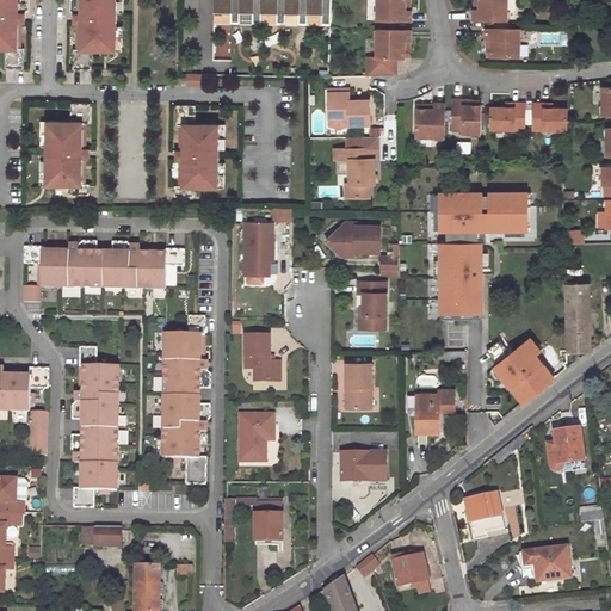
[(0,0),(0,49),(6,50),(5,68),(24,69),(24,49),(20,49),(18,49),(18,24),(22,24),(25,24),(25,14),(29,11),(29,0),(0,0)]
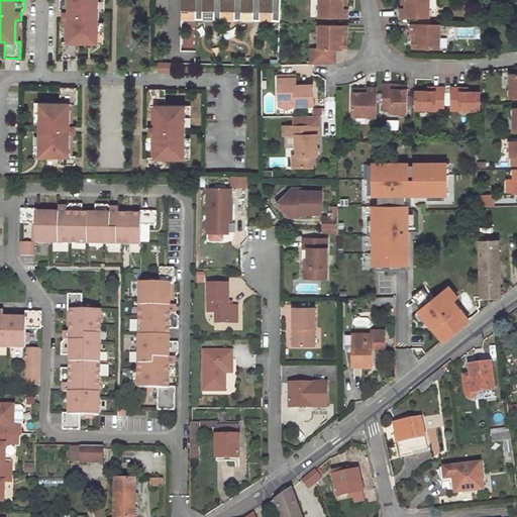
[(63,41),(62,59),(77,59),(78,43),(98,43),(99,22),(99,11),(105,11),(105,0),(60,0),(60,9),(63,12),(63,20),(66,20),(68,20),(68,41),(65,41),(63,41)]
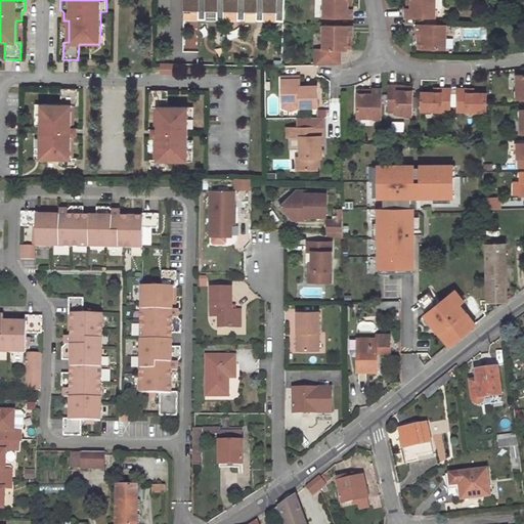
[(182,0),(183,18),(284,22),(284,0),(182,0)]
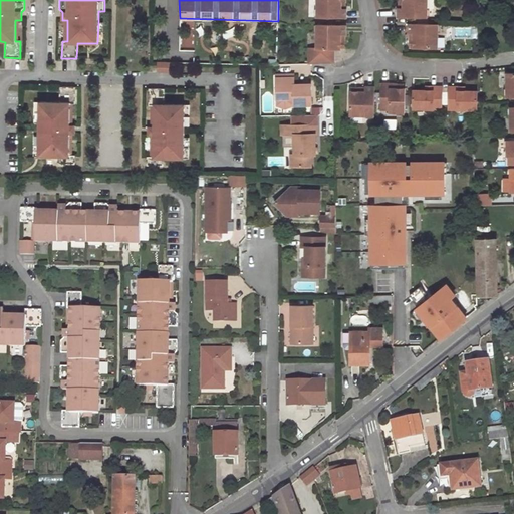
[(318,0),(317,17),(346,18),(346,8),(345,8),(341,8),(341,0),(318,0)]
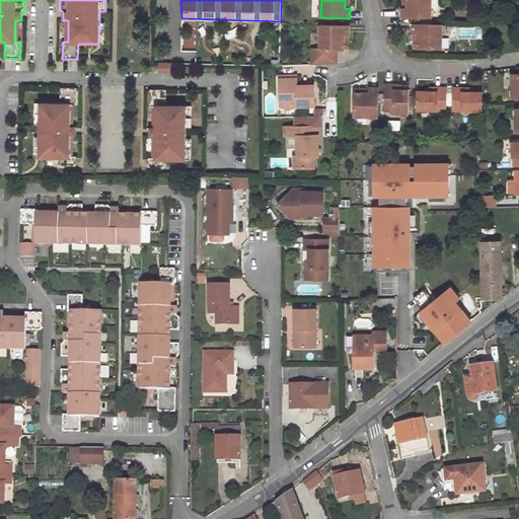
[(405,0),(405,9),(402,9),(401,9),(401,17),(413,18),(430,18),(430,0),(405,0)]
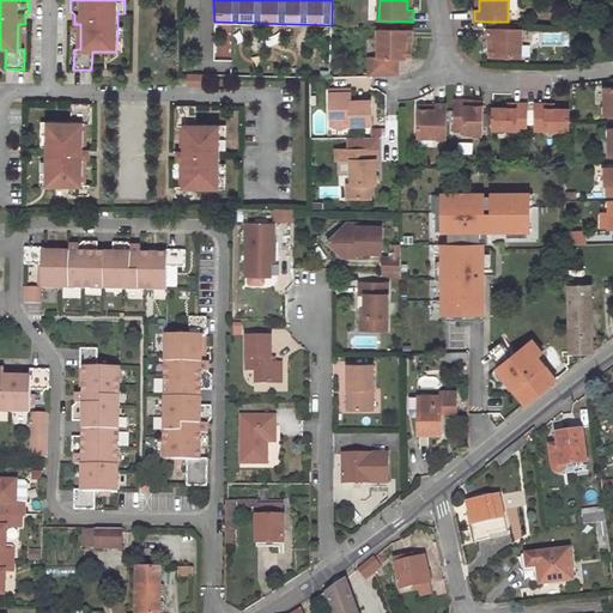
[(521,29),(487,28),(486,40),(489,40),(492,40),(492,55),(492,58),(520,58),(521,29)]
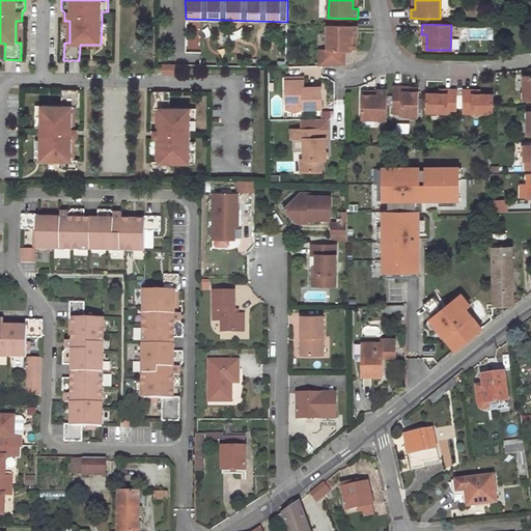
[(358,26),(328,25),(327,50),(320,49),(320,64),(343,65),(344,50),(351,51),(351,49),(352,36),(356,36),(357,36),(358,26)]
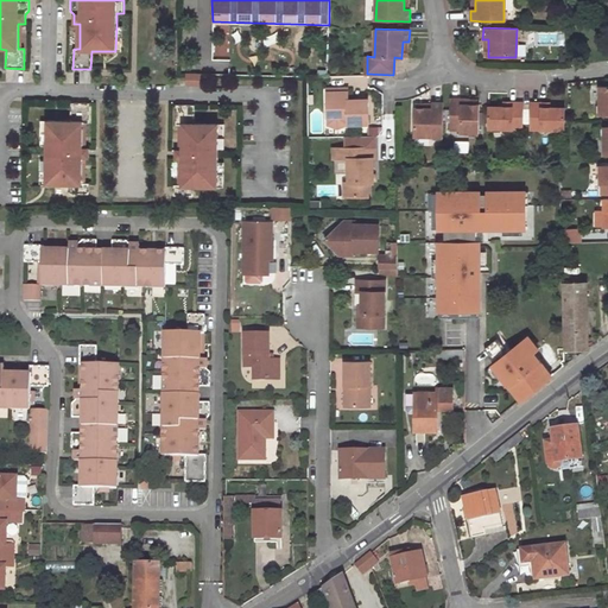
[(201,75),(185,74),(185,86),(200,86),(201,75)]
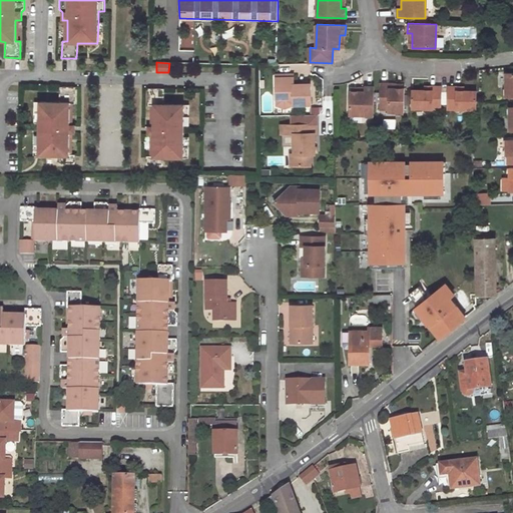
[(311,87),(294,87),(294,80),(276,81),(276,101),(293,101),(293,108),(311,108),(311,87)]
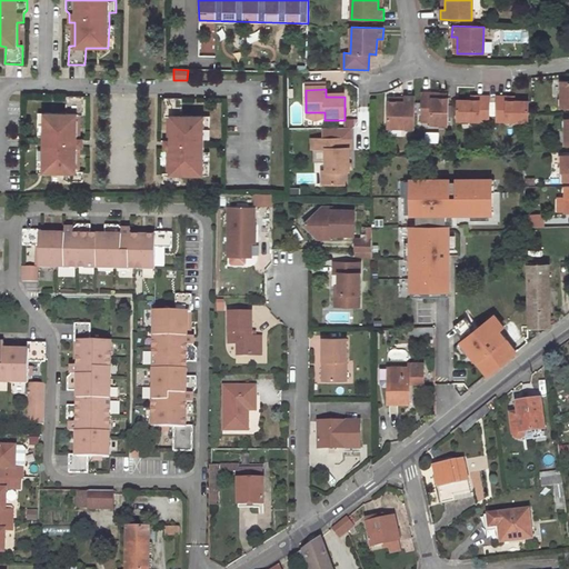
[(83,97),(67,97),(67,113),(43,113),(43,137),(42,149),(42,172),(65,172),(65,181),(81,181),(81,171),(79,171),(76,171),(77,148),(79,148),(83,148),(83,139),(80,139),(77,139),(77,116),(80,116),(83,116),(83,97)]
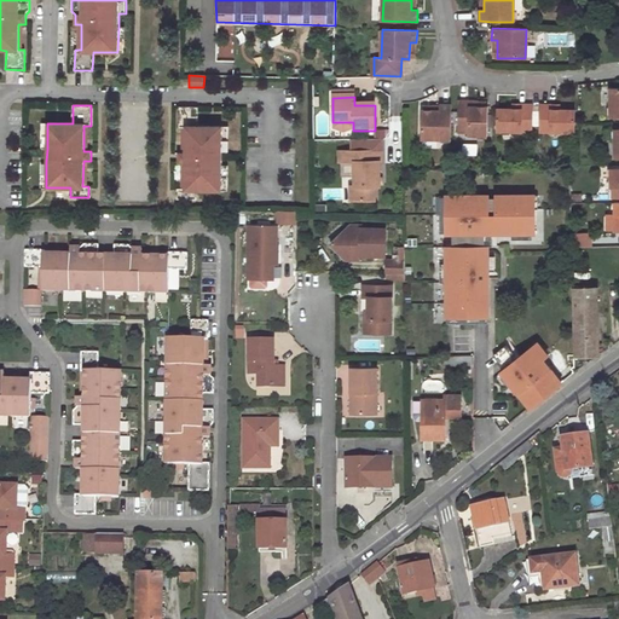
[(438,113),(422,111),(420,111),(420,140),(447,140),(449,105),(437,105),(437,106),(438,113)]
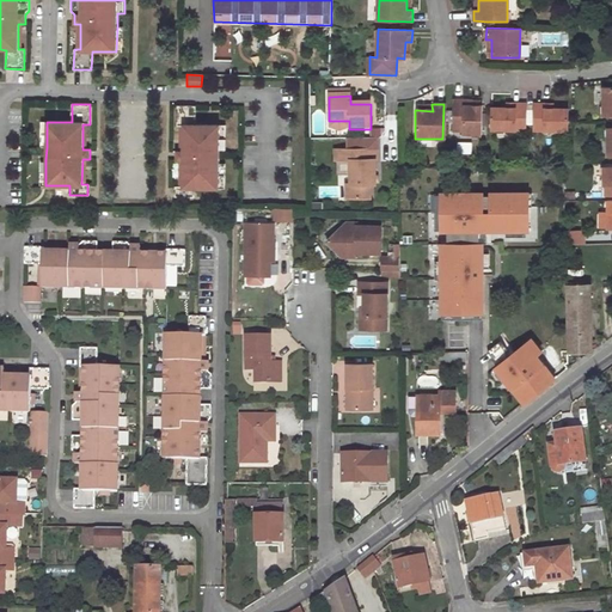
[(478,139),(478,111),(476,111),(460,111),(461,105),(451,104),(451,135),(460,136),(460,139),(478,139)]
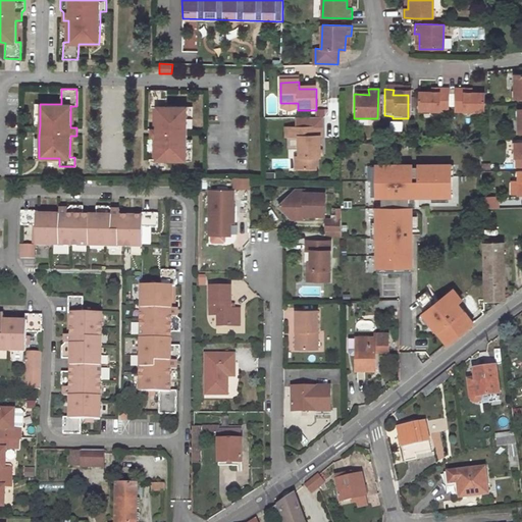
[(417,111),(447,112),(447,89),(437,89),(437,93),(430,93),(429,93),(417,93),(417,111)]
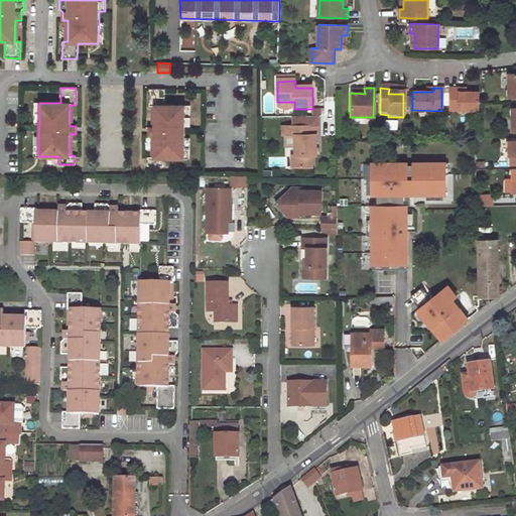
[(447,110),(474,110),(477,110),(477,93),(465,93),(457,93),(457,88),(447,88),(447,110)]
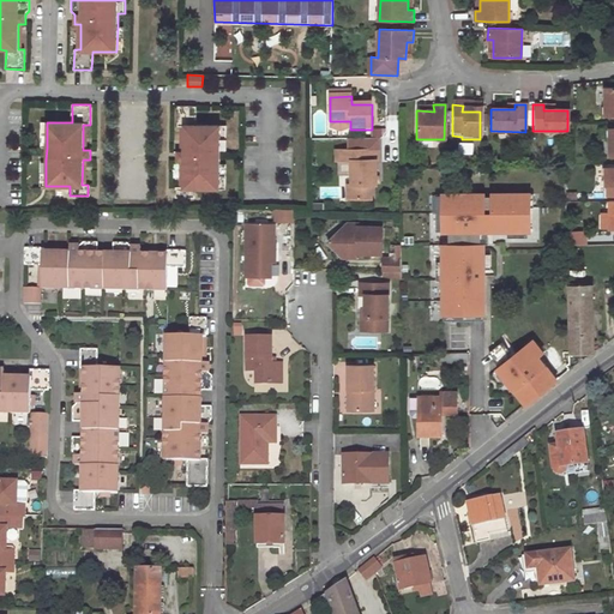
[(197,106),(179,106),(178,126),(181,126),(185,126),(184,151),(181,151),(178,151),(176,161),(180,161),(184,161),(184,186),(180,186),(176,186),(176,197),(196,197),(196,188),(220,188),(220,163),(221,150),(221,125),(197,125),(197,106)]
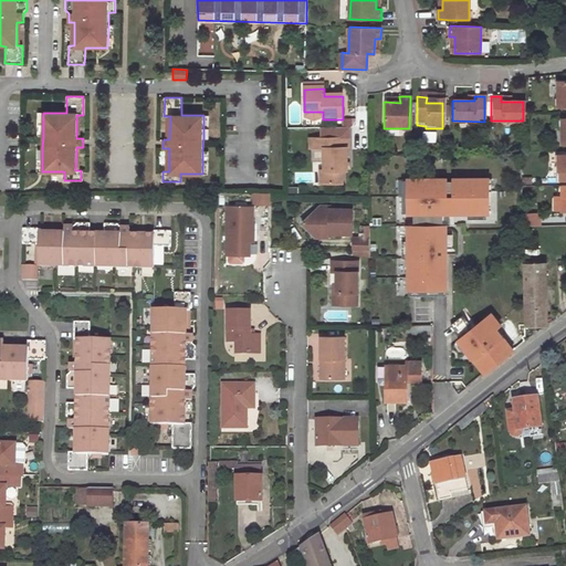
[(321,152),(321,142),(311,140),(311,152),(321,152)]
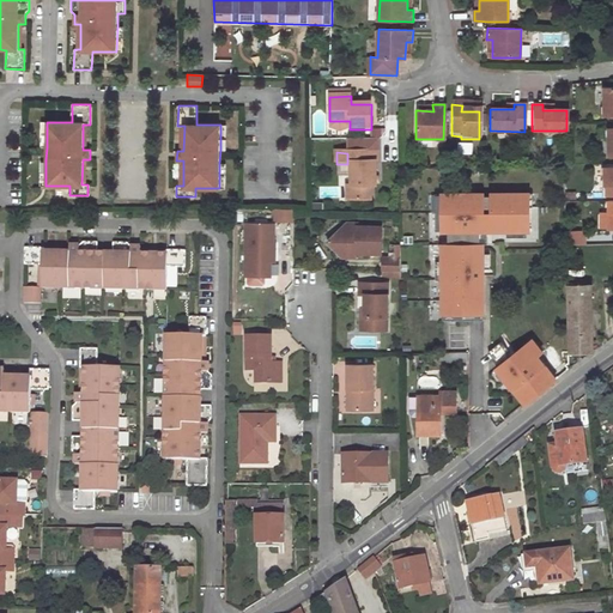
[(351,164),(351,187),(347,187),(347,202),(370,202),(370,188),(375,188),(375,165),(378,164),(378,153),(347,153),(347,164),(351,164)]
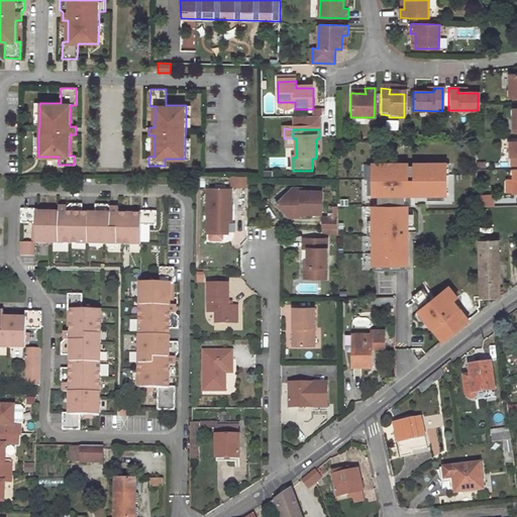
[(372,164),(373,194),(377,194),(404,194),(444,193),(444,163),(372,164)]
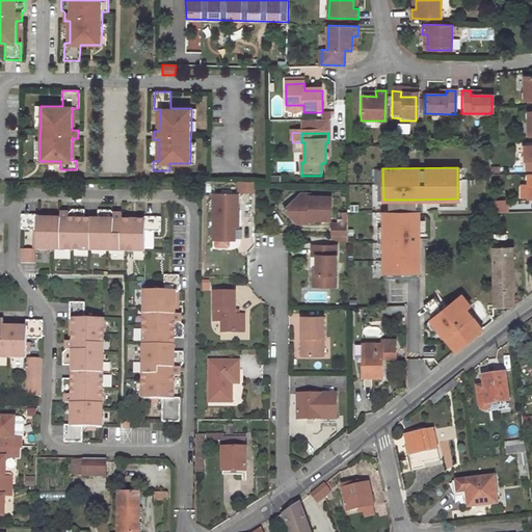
[(236,184),(236,192),(253,191),(251,183),(236,184)]
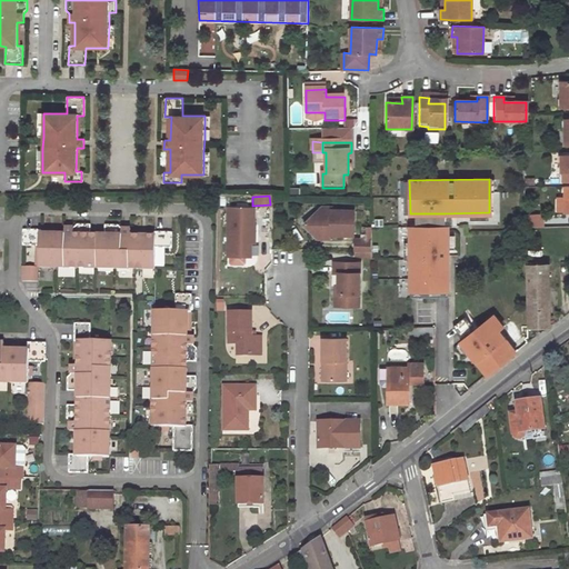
[(252,235),(253,207),(227,207),(225,255),(246,256),(246,235),(252,235)]
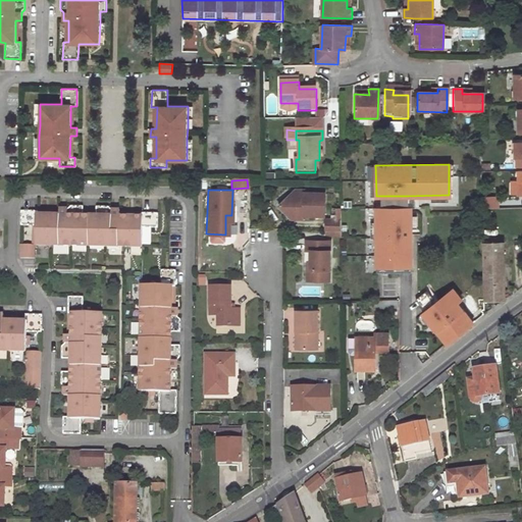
[(303,217),(324,218),(324,195),(304,195),(304,192),(296,192),(296,199),(286,199),(278,207),(291,221),(295,217),(303,217)]
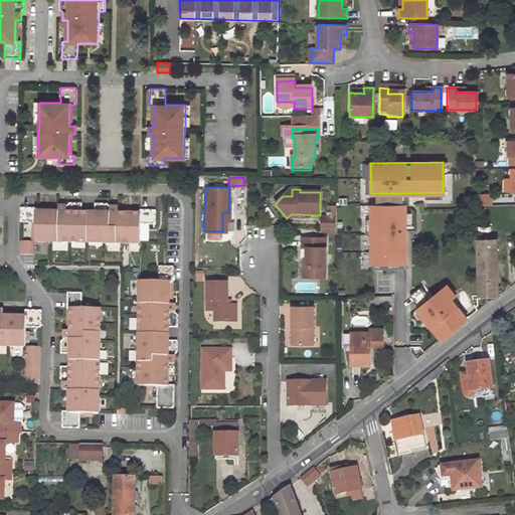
[(402,193),(375,193),(375,205),(402,204),(402,193)]
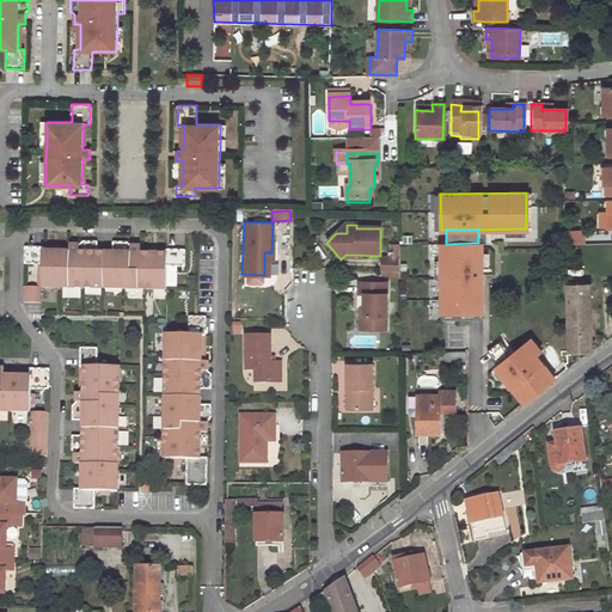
[(42,288),(166,289),(166,265),(183,265),(184,249),(165,249),(165,254),(141,254),(141,249),(135,249),(127,242),(115,242),(115,254),(96,252),(96,242),(83,242),(79,245),(69,245),(69,249),(69,252),(44,252),(44,249),(24,248),(24,264),(38,265),(42,265),(42,288)]
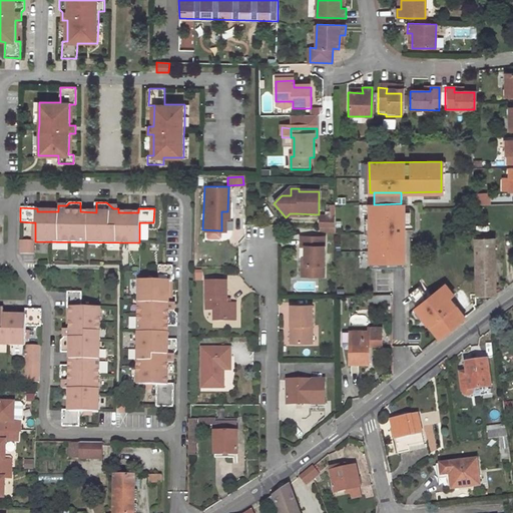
[(369,268),(405,267),(404,203),(401,203),(374,204),(368,204),(369,268)]
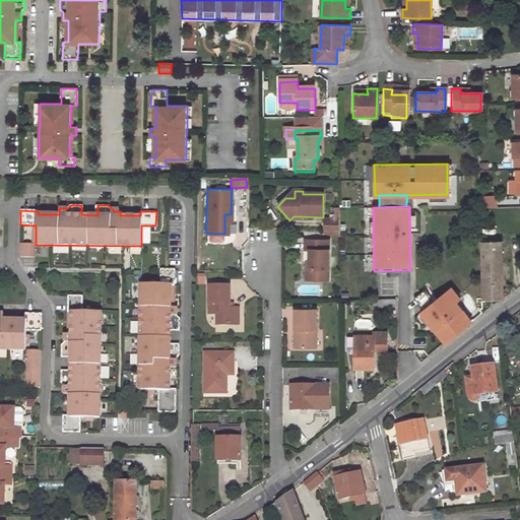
[(338,220),(323,220),(323,232),(338,232),(338,220)]
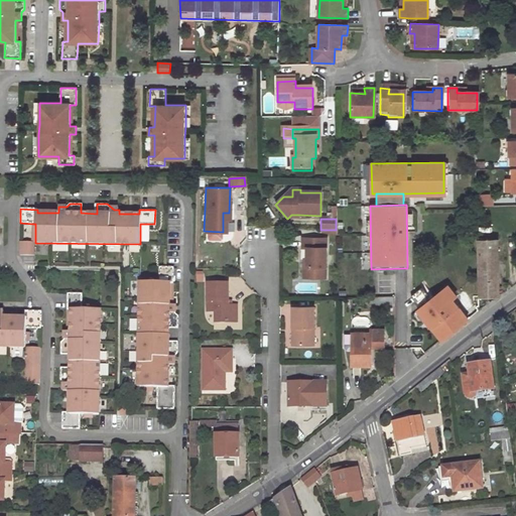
[(305,250),(305,261),(305,268),(301,268),(301,279),(325,279),(326,240),(301,240),(301,250),(305,250)]
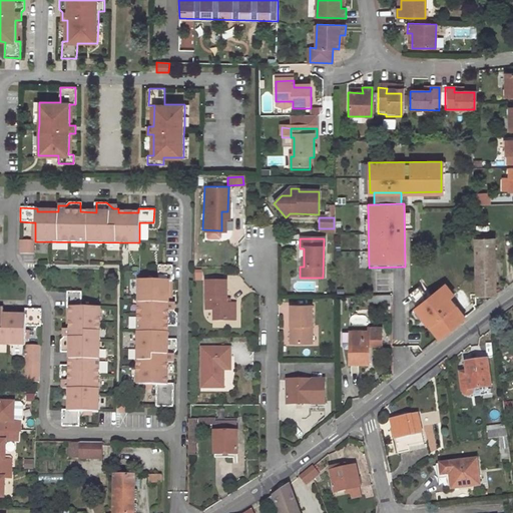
[(475,238),(475,249),(494,248),(494,238),(475,238)]
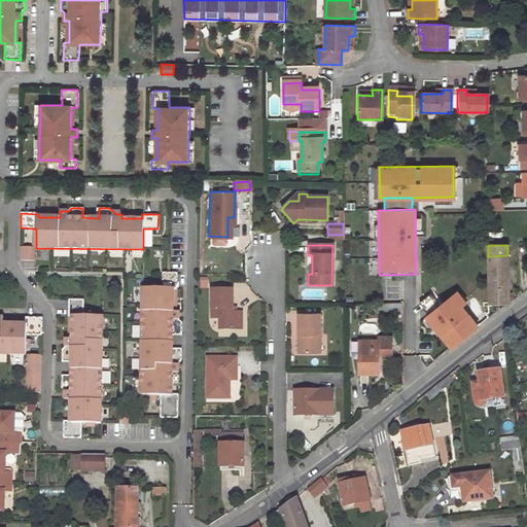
[(21,261),(36,261),(36,248),(33,248),(21,248),(21,261)]
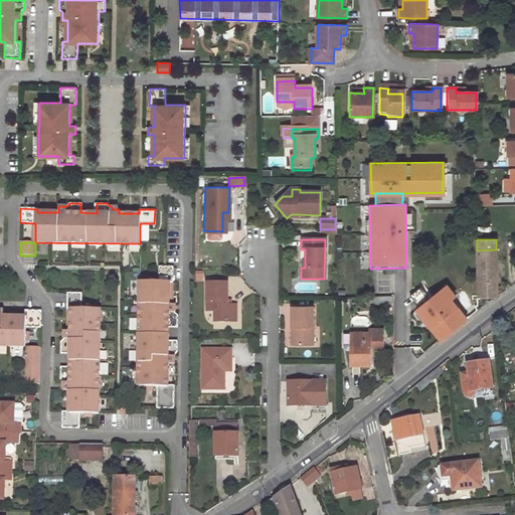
[(478,297),(497,294),(496,249),(477,250),(478,297)]
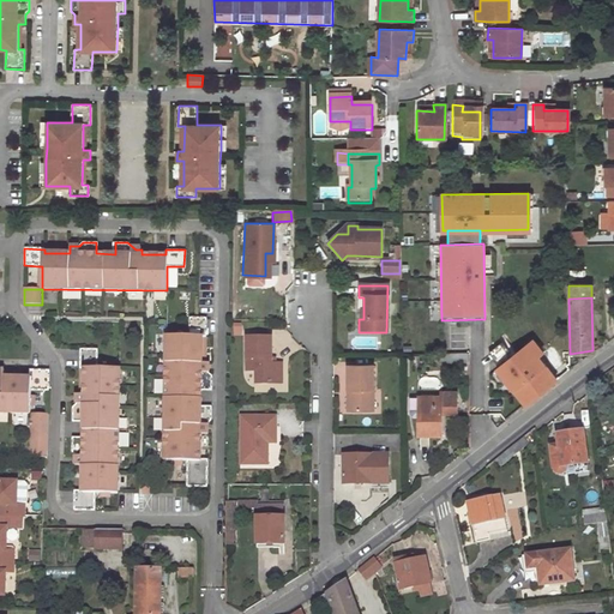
[(167,336),(167,461),(174,461),(184,461),(190,461),(190,487),(209,487),(209,461),(202,459),(202,434),(209,435),(209,426),(212,422),(212,408),(202,408),(202,391),(212,390),(212,377),(209,373),(209,363),(206,363),(202,363),(202,337),(206,337),(206,318),(190,317),(190,336),(167,336)]
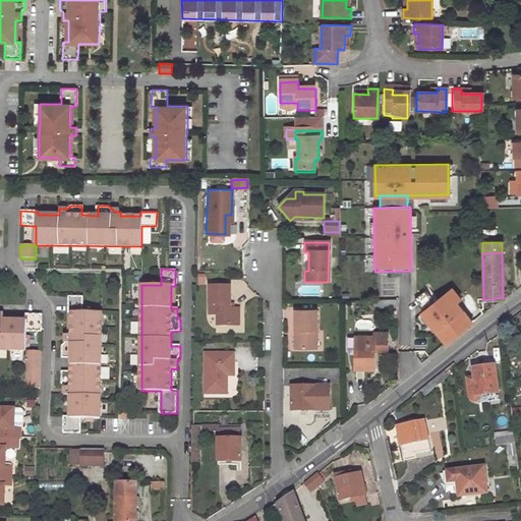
[(208,285),(208,313),(216,314),(216,325),(228,325),(228,317),(237,317),(237,307),(232,307),(228,307),(228,303),(228,285),(208,285)]
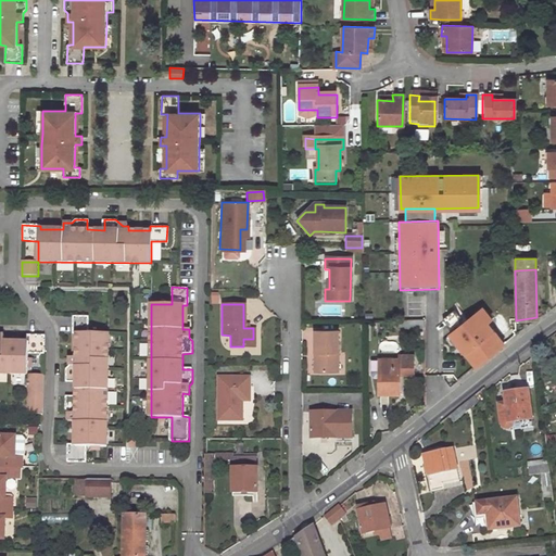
[(487,321),(491,318),(482,307),(464,321),(452,331),(450,333),(458,344),(487,321)]
